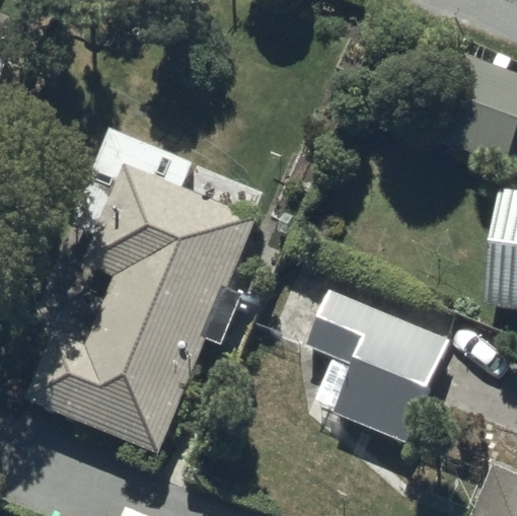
[(516,118),(516,72),(449,48),(419,131),(502,161),(516,118)]
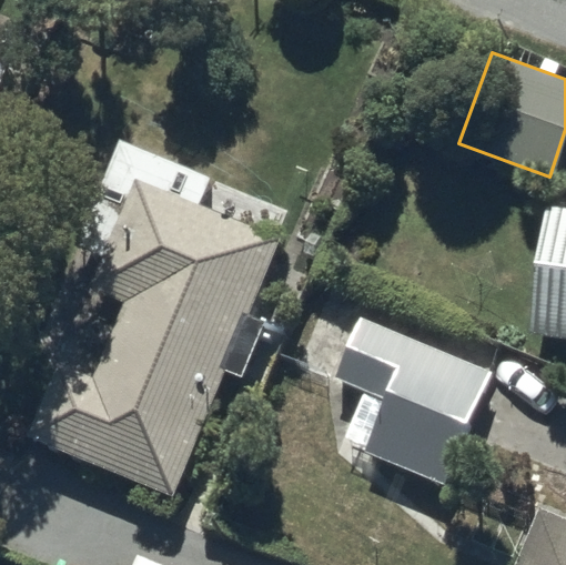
[(210,178),(119,140),(74,248),(99,258),(87,289),(124,304),(93,377),(56,362),(24,436),(170,497),(223,369),(244,377),(265,324),(248,316),(281,238),(199,203),(210,178)]
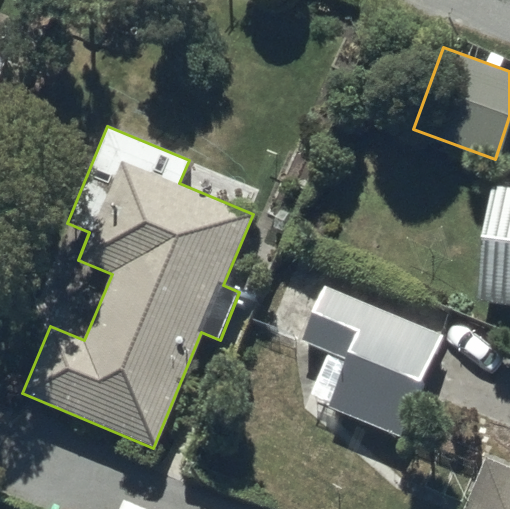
[(509,304),(509,186),(490,184),(475,300),(509,304)]
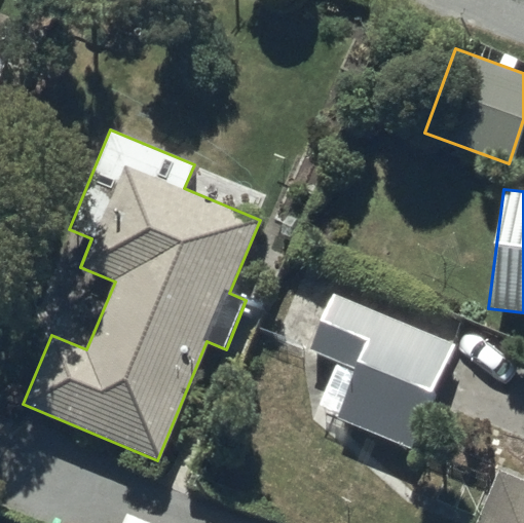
[(453,342),(330,291),(307,346),(336,359),(319,401),(336,408),(333,414),(410,446),(453,342)]
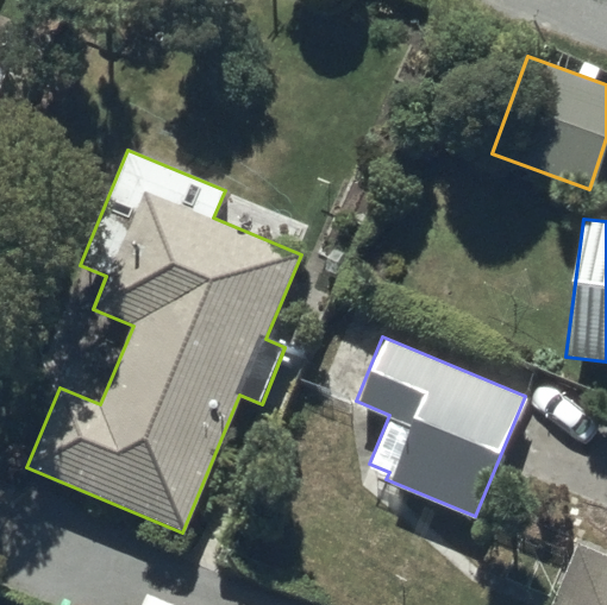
[(606,604),(606,553),(579,541),(549,604),(606,604)]
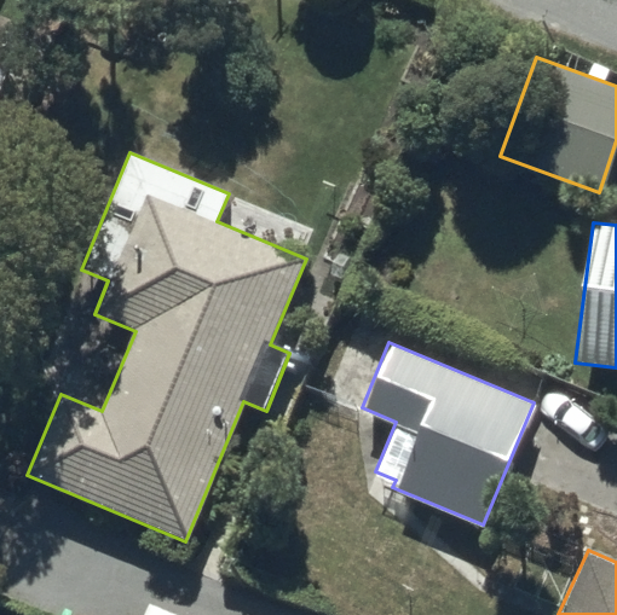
[(140,614),(184,614),(149,599),(140,614)]
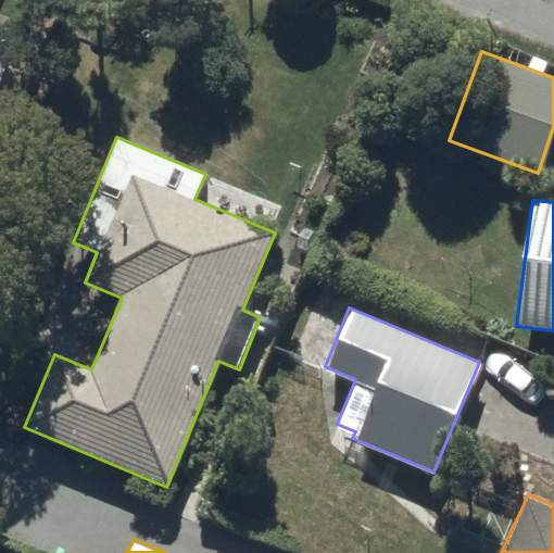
All buildings are outlined.
